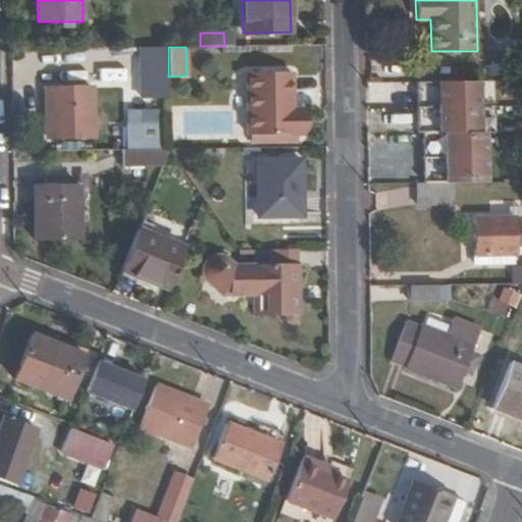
[(154,52),(142,52),(142,97),(154,97),(157,95),(157,82),(154,82),(154,52)]
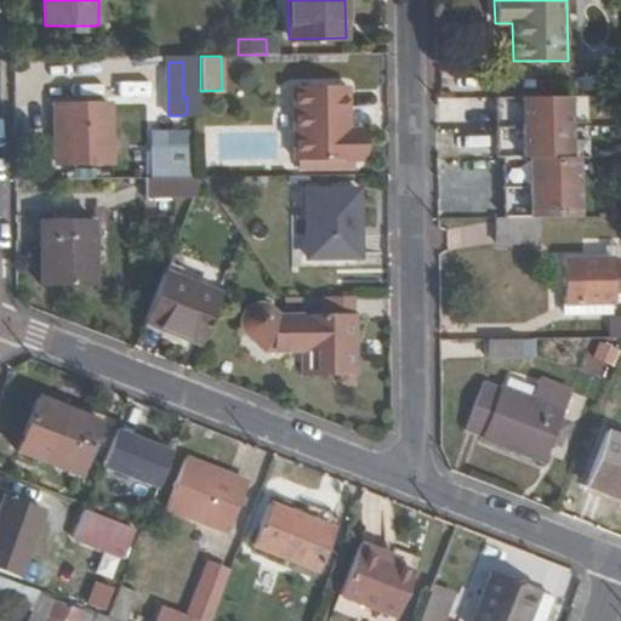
[(357,130),(349,130),(347,85),(294,86),(294,160),(347,160),(358,160),(357,130)]
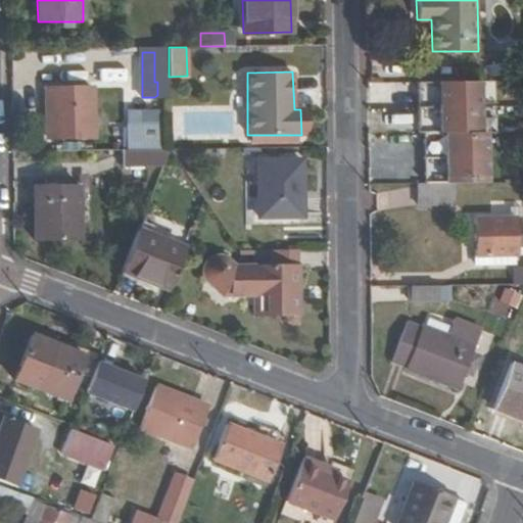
[(522,80),(487,81),(487,96),(522,95),(522,80)]
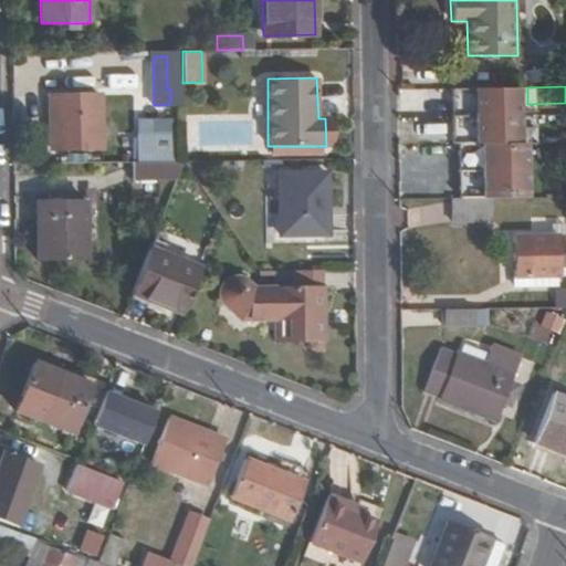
[(49,95),(51,149),(102,147),(101,94),(49,95)]
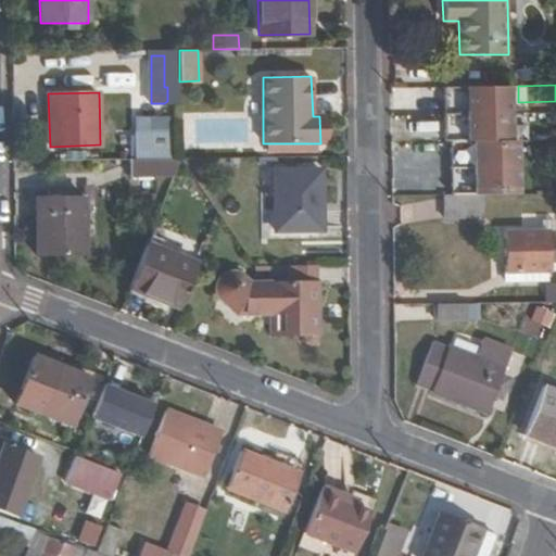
[(421,100),(401,99),(401,117),(422,117),(421,100)]
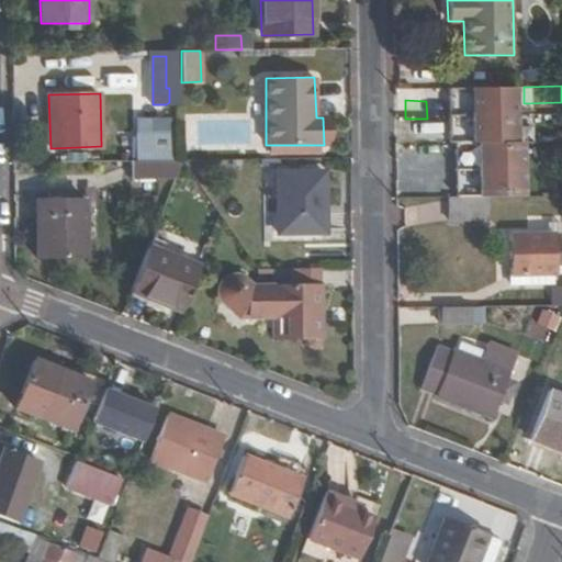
[(528,124),(493,123),(491,171),(502,172),(501,177),(531,179),(531,173),(546,173),(547,155),(534,155),(534,141),(528,141),(528,124)]
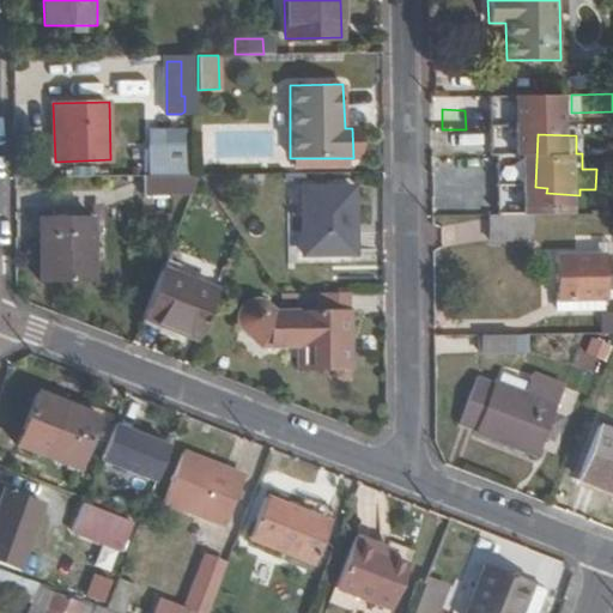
[(198,174),(143,175),(143,196),(190,195),(198,174)]
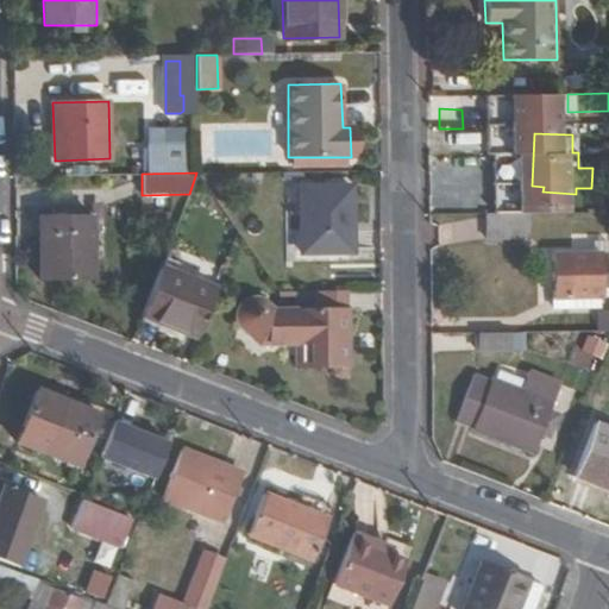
[(353,253),(352,186),(300,186),(300,253),(353,253)]
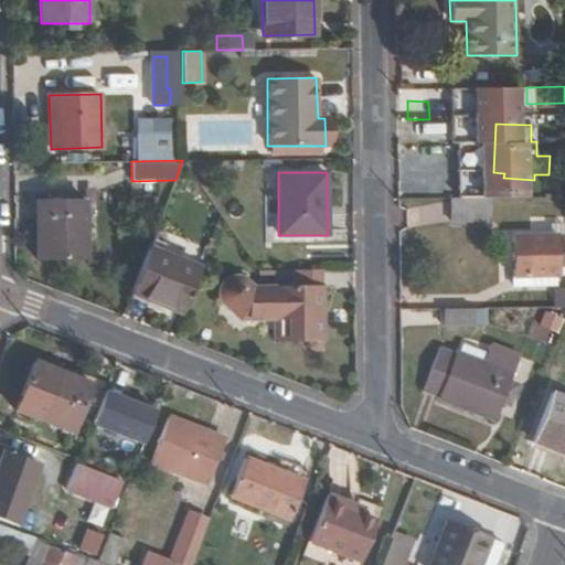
[(408,223),(449,222),(448,196),(408,198),(408,223)]
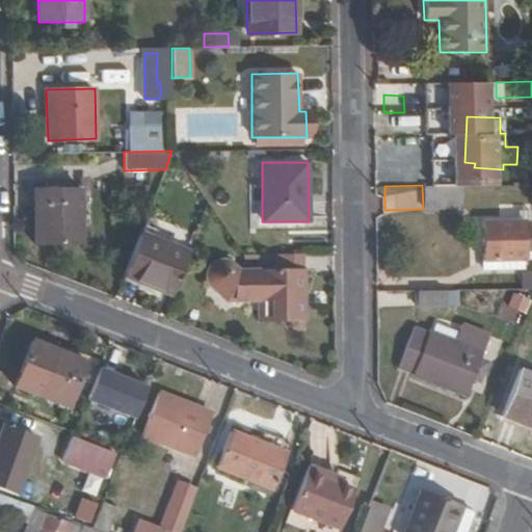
[(462,185),(425,185),(425,208),(461,208),(462,185)]
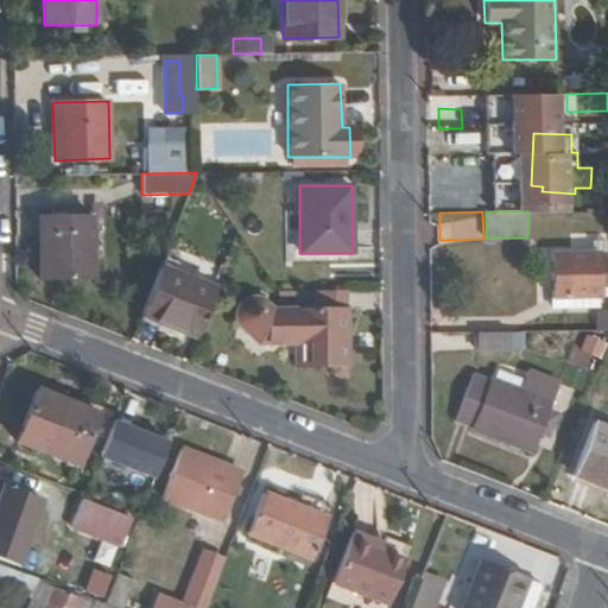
[(92,214),(39,214),(39,280),(93,280),(92,214)]
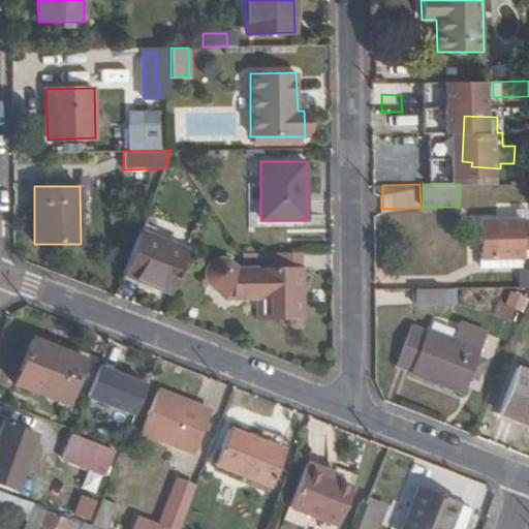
[(522,219),(479,220),(480,259),(521,258),(523,258),(522,219)]
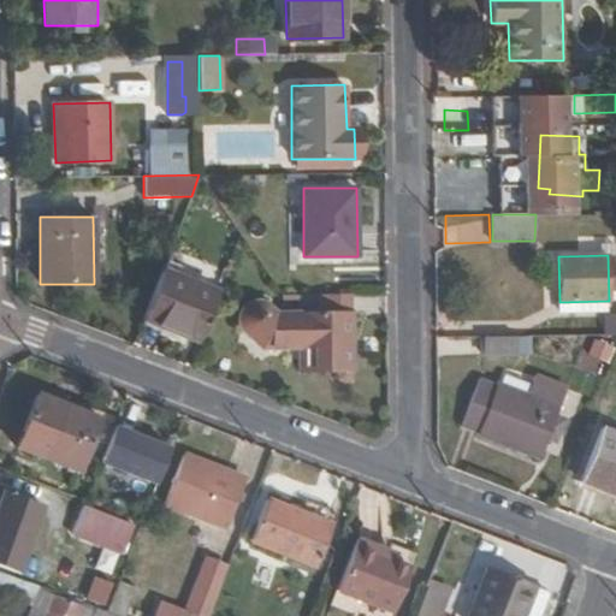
[(163,271),(143,319),(183,336),(191,331),(202,335),(219,292),(163,271)]
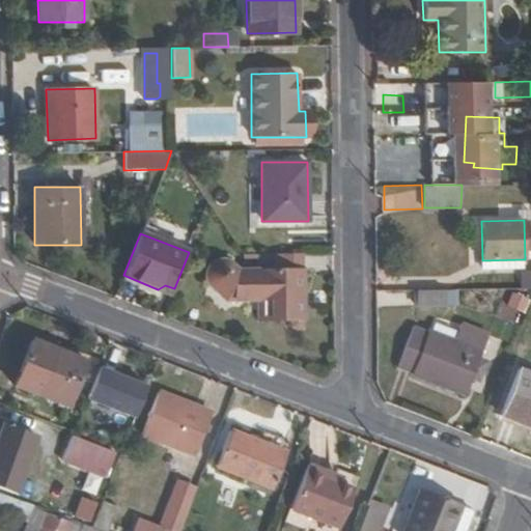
[(258,300),(258,320),(290,320),(291,328),(296,330),(300,329),(304,326),(304,319),(304,253),(261,253),(261,270),(247,270),(244,274),(232,263),(225,260),(222,259),(218,260),(211,264),(206,270),(206,276),(206,281),(208,285),(218,295),(231,301),(258,300)]
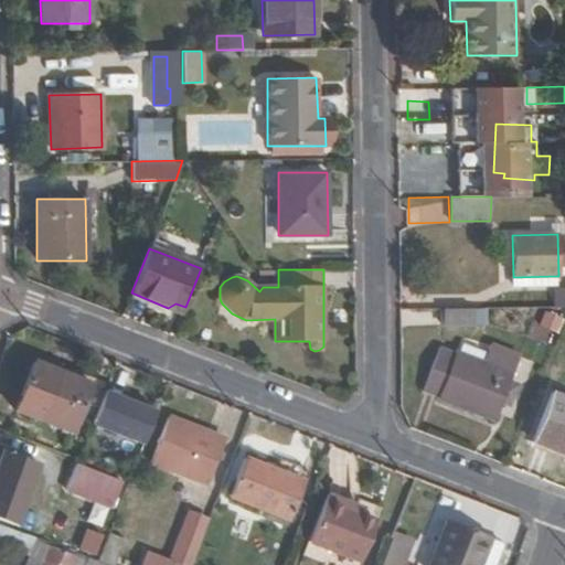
[(556,276),(513,277),(514,285),(556,285),(556,276)]
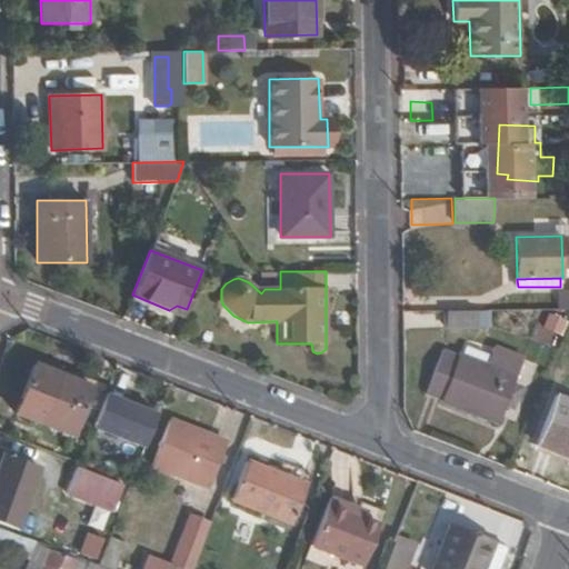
[(568,289),(559,289),(559,309),(568,309),(568,289)]
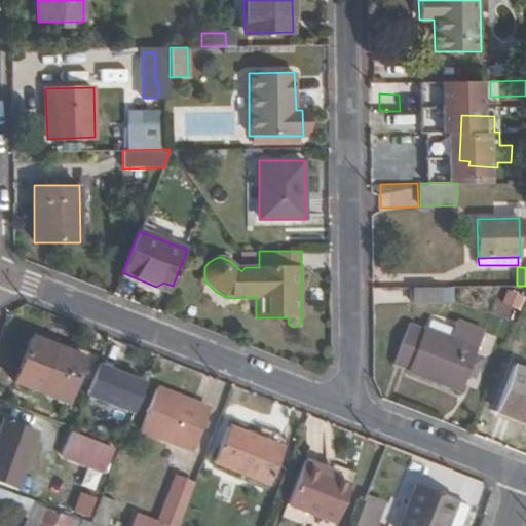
[(171,292),(173,286),(163,283),(156,287),(171,292)]
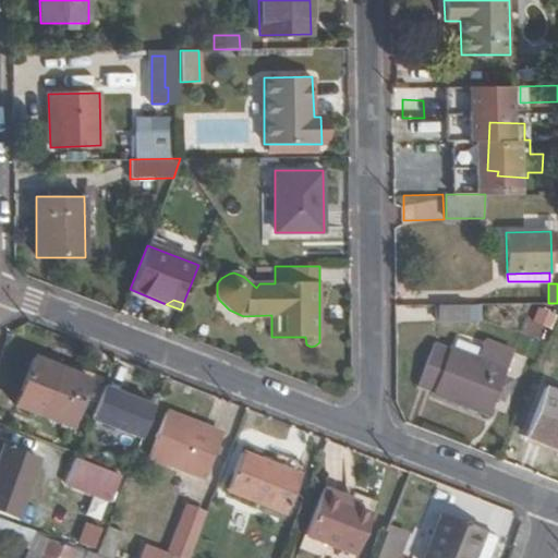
[(468,304),(438,305),(438,322),(469,322),(468,304)]
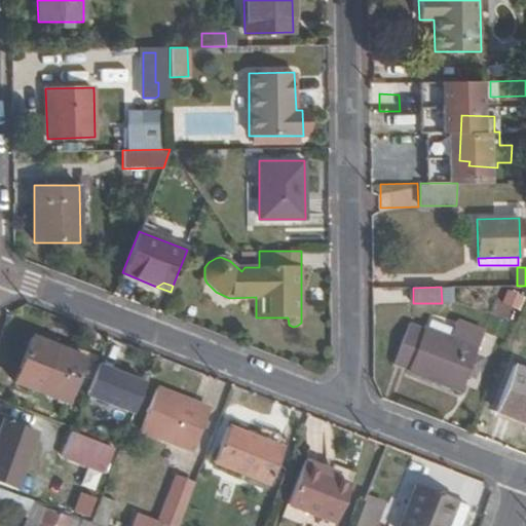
[(506,290),(501,303),(519,309),(524,296),(506,290)]
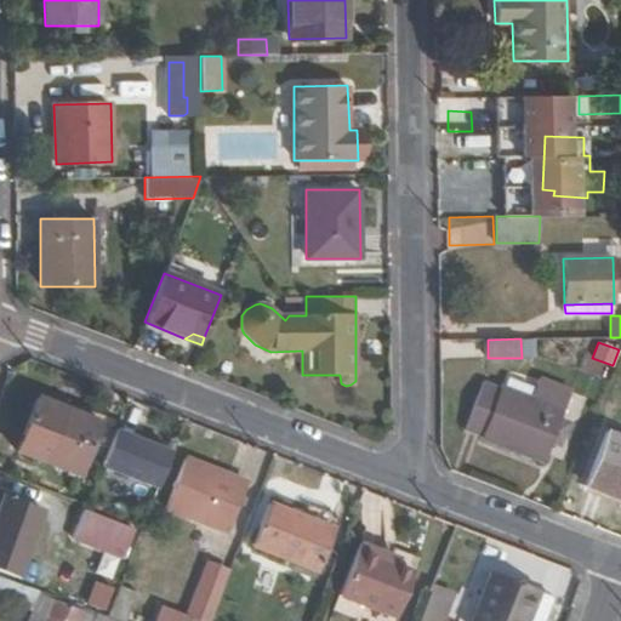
[(531,399),(563,411),(571,391),(540,377),(531,399)]
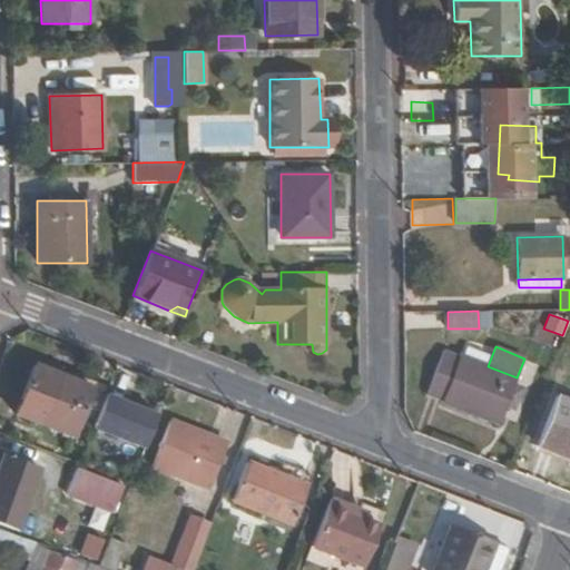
[(443,349),(426,395),(499,424),(517,377),(488,366),(443,349)]
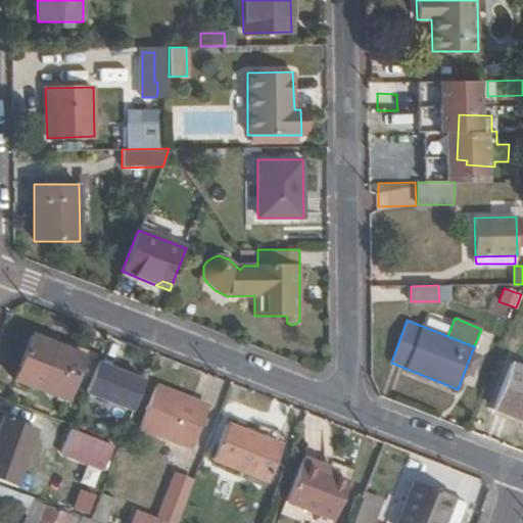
[(102,363),(85,357),(32,335),(13,380),(67,400),(75,382),(92,388),(102,363)]
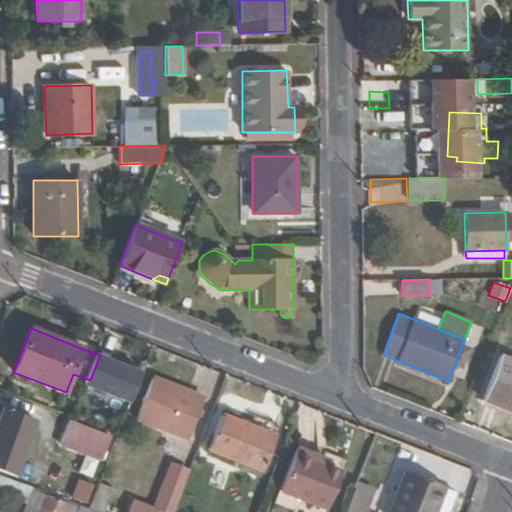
[(511,359),(500,355),(483,397),(511,408),(511,359)]
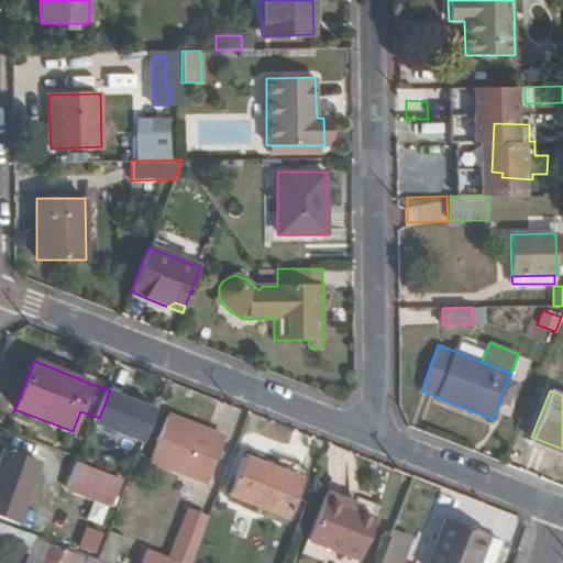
[(168,415),(151,461),(207,483),(224,438),(168,415)]
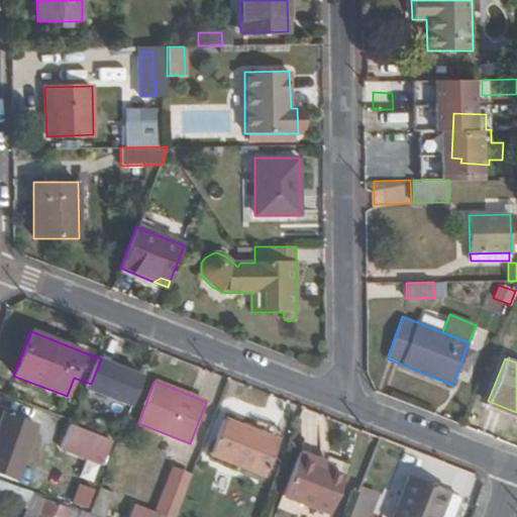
[(516,412),(488,401),(487,405),(516,416),(516,412)]
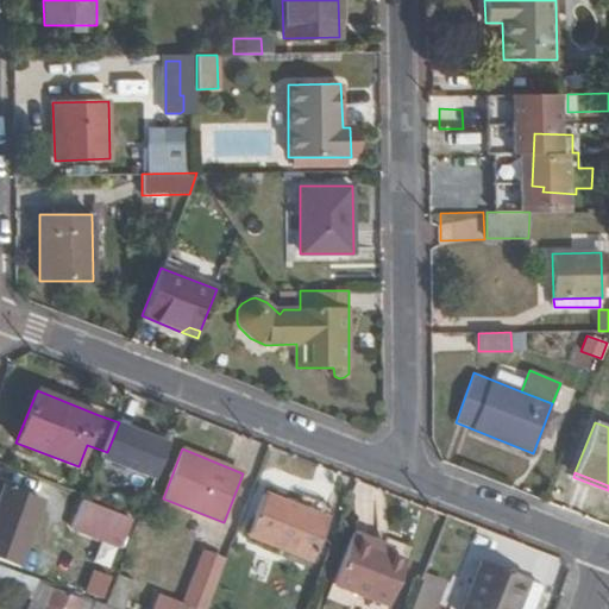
[(264,493),(248,535),(312,562),(330,519),(264,493)]
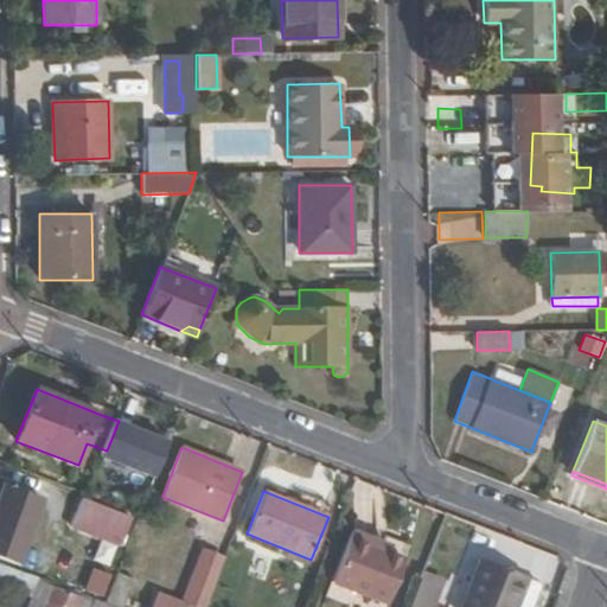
[(40,512),(30,537),(77,557),(88,530),(40,512)]
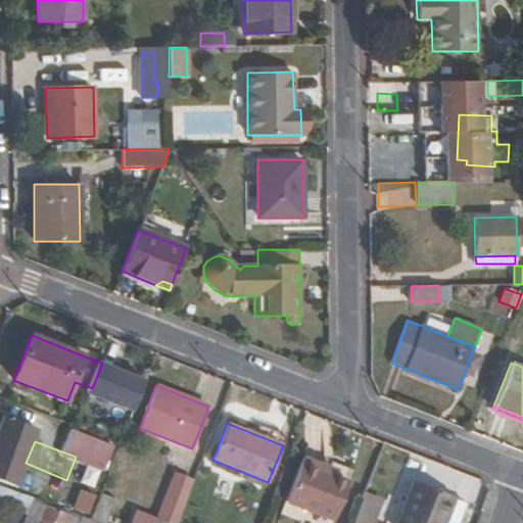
[(333,520),(349,481),(331,474),(322,470),(323,465),(303,457),(286,502),(333,520)]
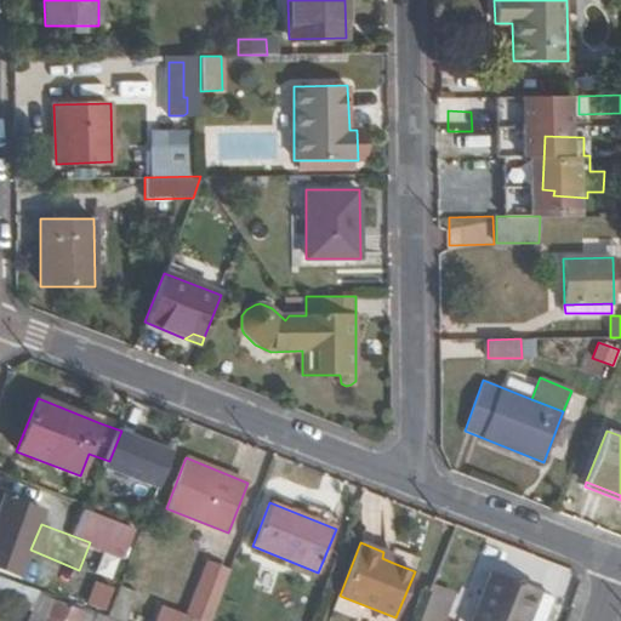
[(393,563),(396,556),(383,552),(382,558),(393,563)]
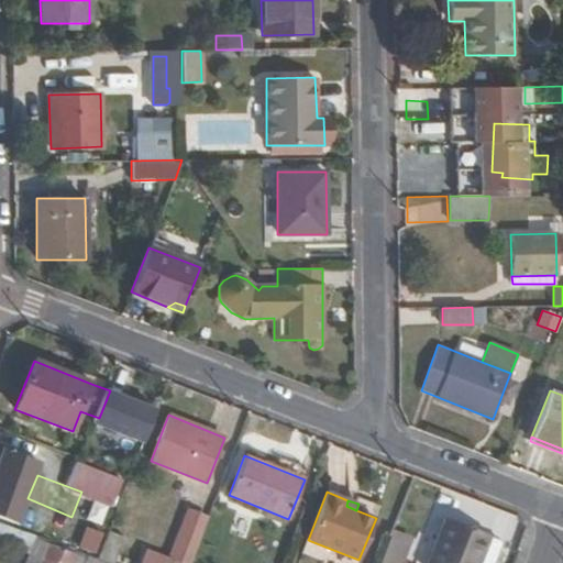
[(48,540),(98,559),(112,521),(96,515),(89,531),(56,518),(48,540)]
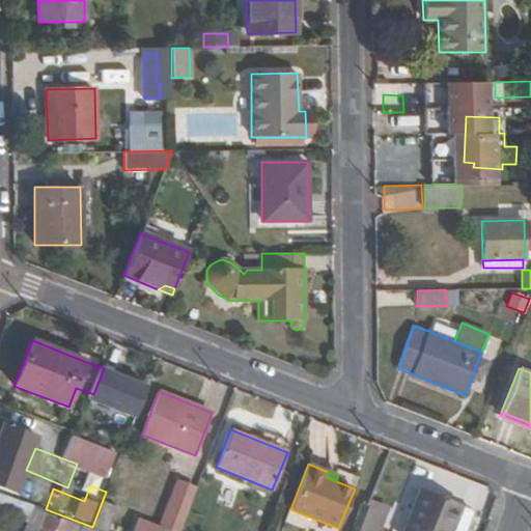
[(419,487),(401,530),(452,530),(463,507),(463,506),(419,487)]
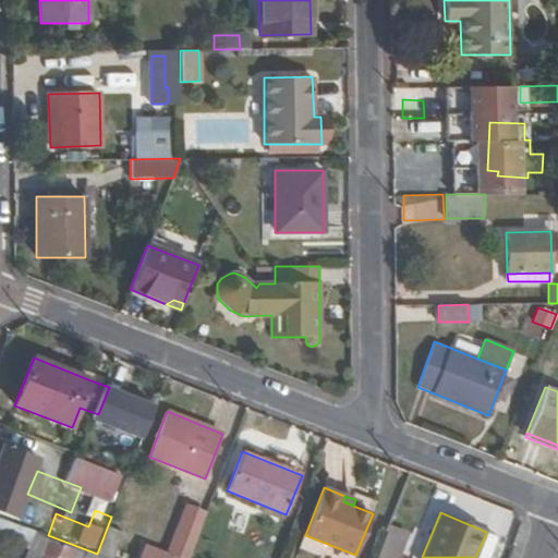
[(97,554),(96,555),(106,557),(113,557),(128,523),(111,517),(97,554)]
